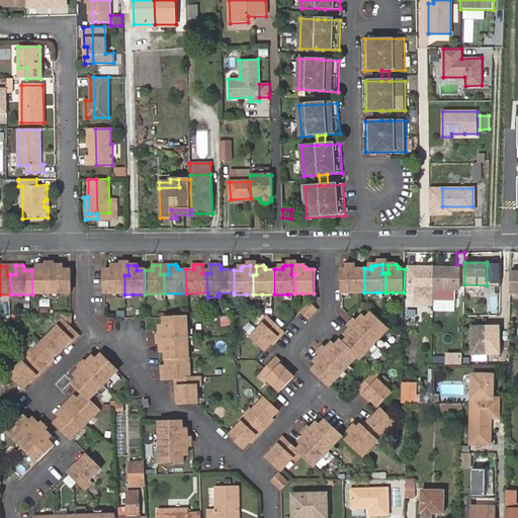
[(345,274),(345,293),(353,292),(364,292),(364,268),(356,269),(356,267),(353,265),(348,265),(348,274),(345,274)]
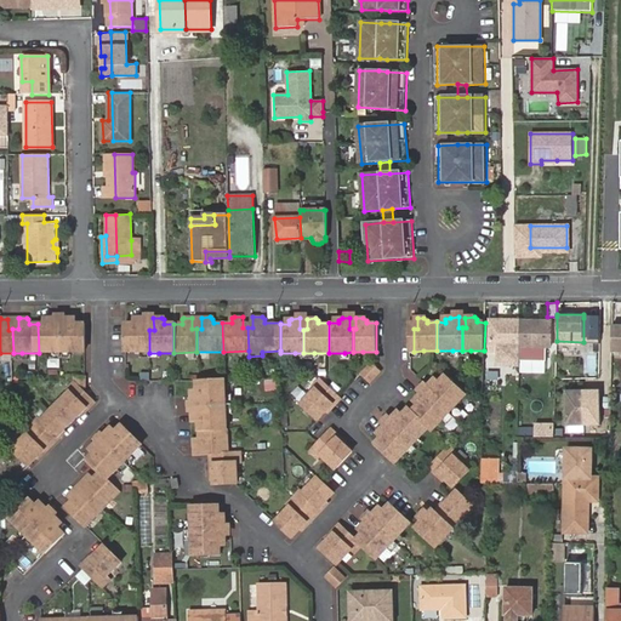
[(584,342),(588,342),(588,322),(600,322),(600,318),(584,318),(584,342)]
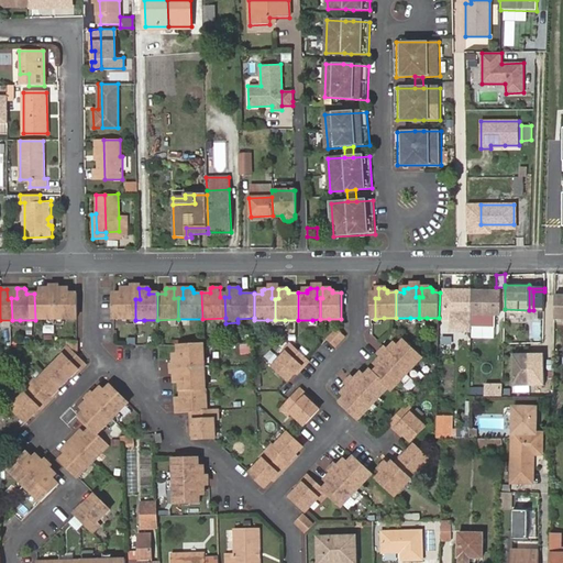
[(34,294),(35,320),(48,320),(56,320),(56,299),(52,299),(52,289),(44,289),(42,290),(42,294),(34,294)]
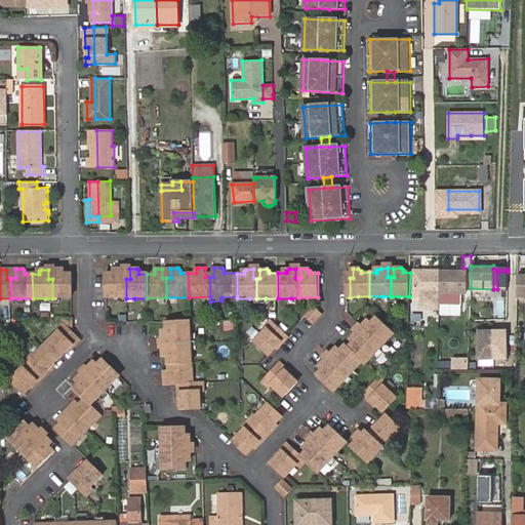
[(55,279),(52,279),(52,298),(59,298),(74,298),(73,274),(65,274),(66,271),(63,270),(55,270),(55,279)]
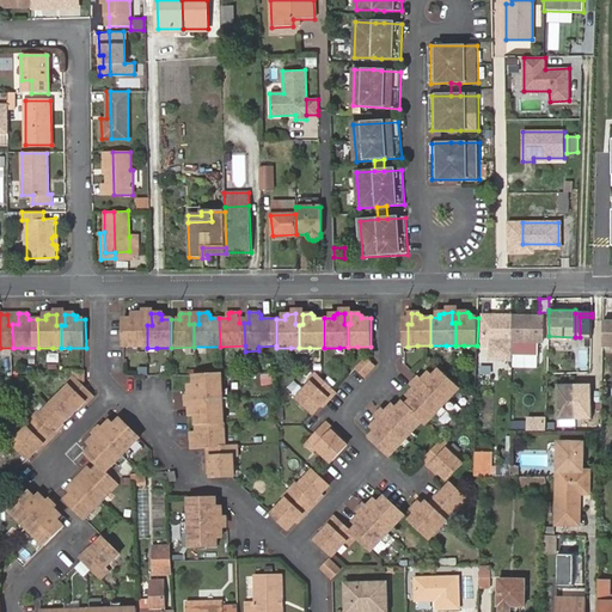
[(130,319),(123,319),(124,348),(139,348),(147,348),(147,325),(141,325),(141,314),(132,314),(130,316),(130,319)]
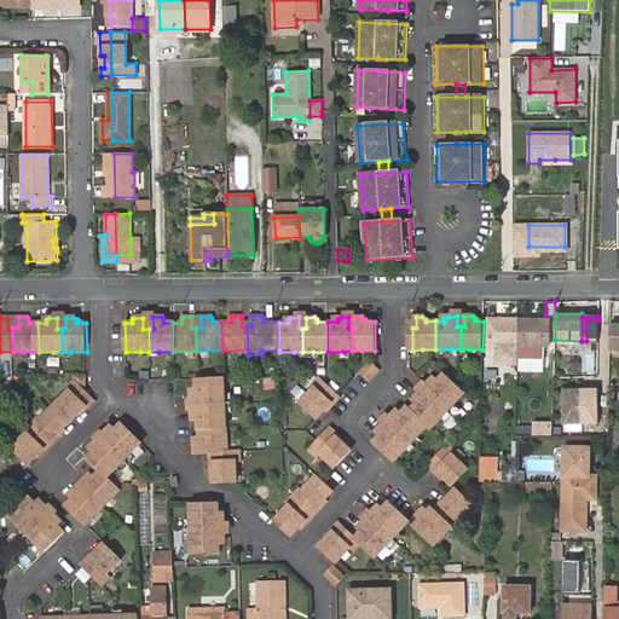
[(518,359),(519,320),(489,319),(489,351),(497,351),(497,364),(518,364),(518,359)]
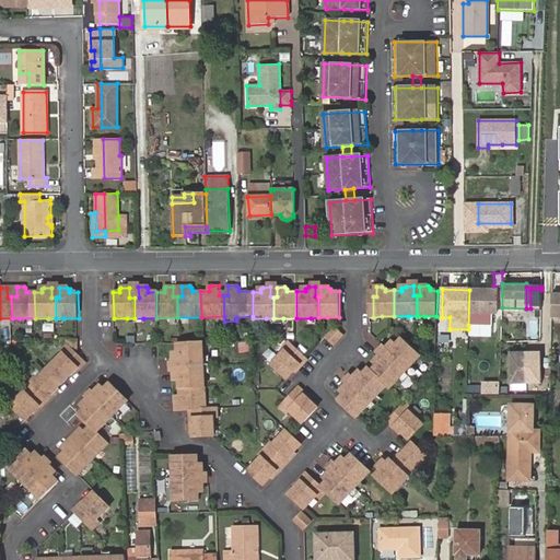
[(469,290),(468,325),(492,326),(492,313),(496,313),(497,290),(469,290)]
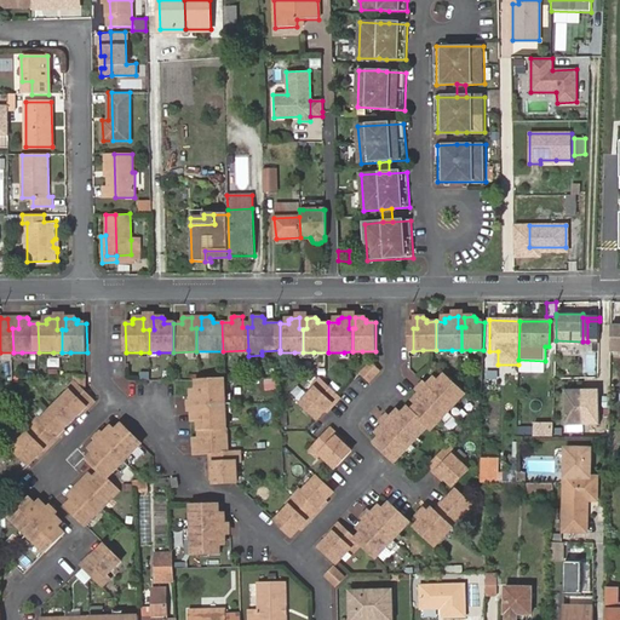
[(587,321),(587,342),(600,342),(600,321),(587,321)]
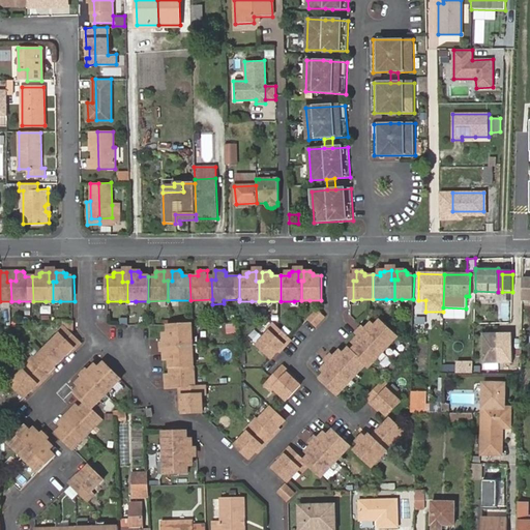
[(316,313),(305,323),(313,330),(323,320),(316,313)]
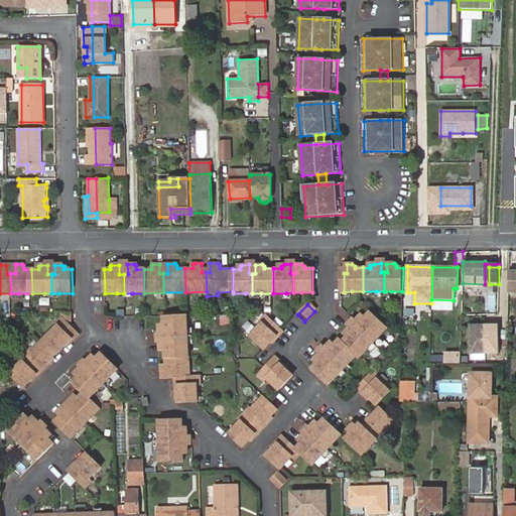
[(361,330),(375,344),(381,339),(390,329),(381,320),(373,312),(367,317),(365,315),(361,317),(357,320),(364,328),(361,330)]
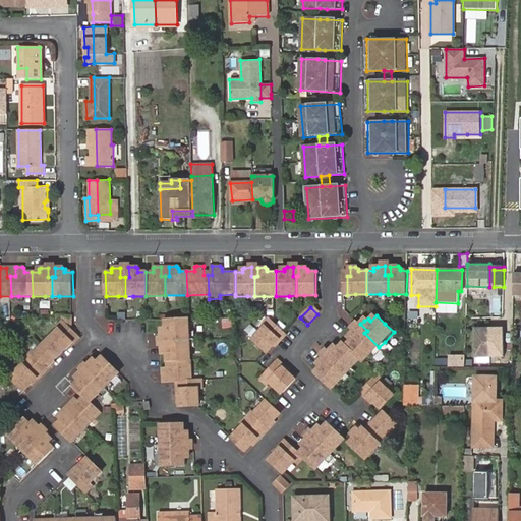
[(269,350),(275,344),(286,332),(270,316),(265,323),(267,324),(254,337),(269,350)]
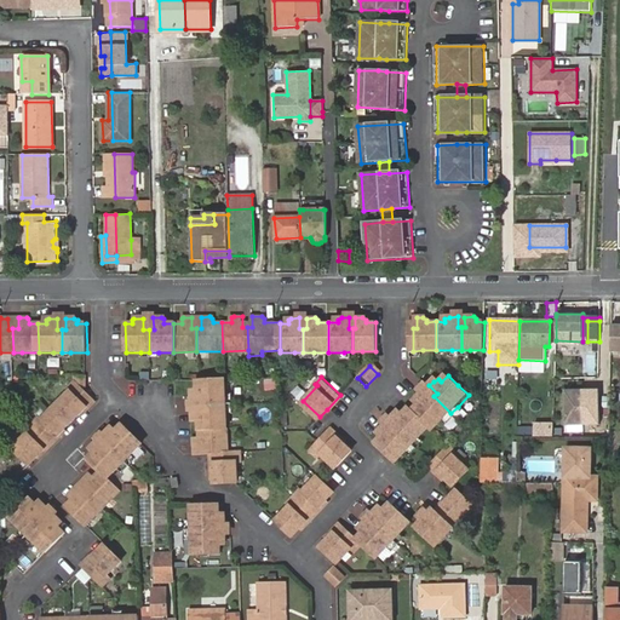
[(75,423),(92,407),(98,401),(91,395),(79,382),(72,388),(74,390),(58,406),(75,423)]
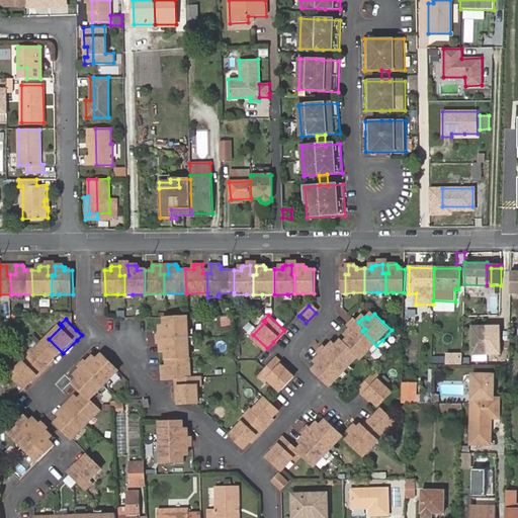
[(189,338),(188,331),(188,319),(186,319),(165,319),(165,326),(162,326),(160,328),(161,335),(171,335),(170,339),(189,338)]
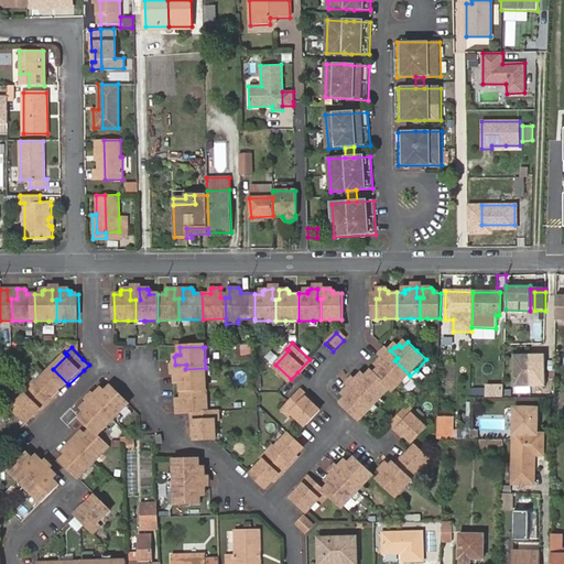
[(388,354),(394,360),(398,358),(390,350),(388,354)]
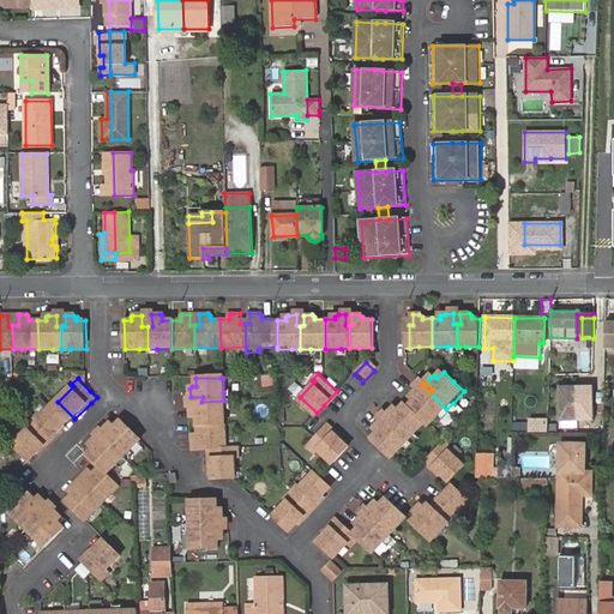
[(422,385),(419,387),(427,396),(429,392),(422,385)]
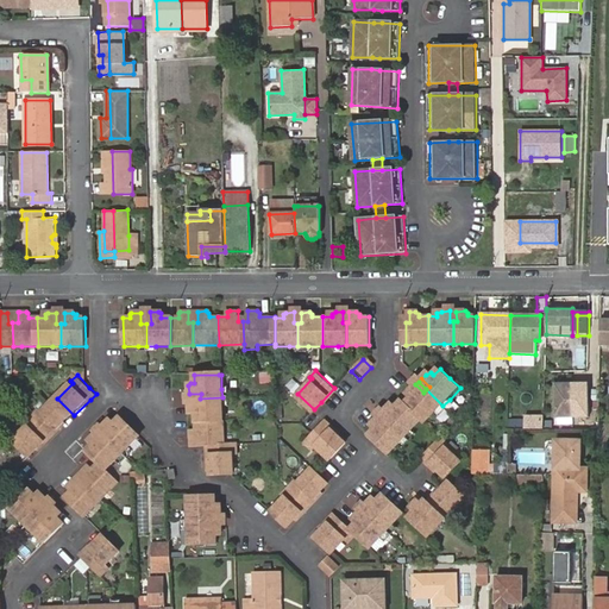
[(560,385),(554,385),(553,416),(585,418),(586,387),(581,385),(581,383),(560,383),(560,385)]
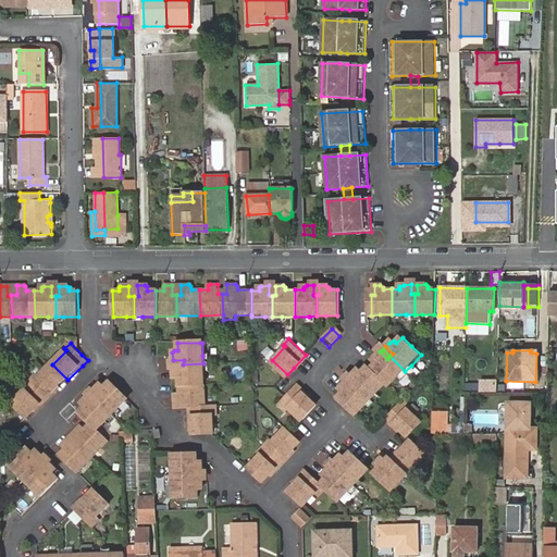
[(372,369),(385,382),(391,386),(399,378),(405,371),(390,356),(387,359),(380,351),(375,357),(375,361),(378,363),(372,369)]
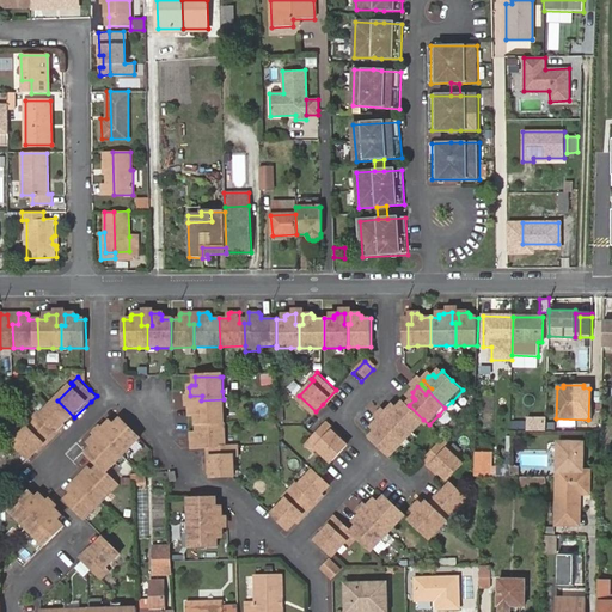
[(325,407),(338,392),(336,390),(323,404),(325,407)]
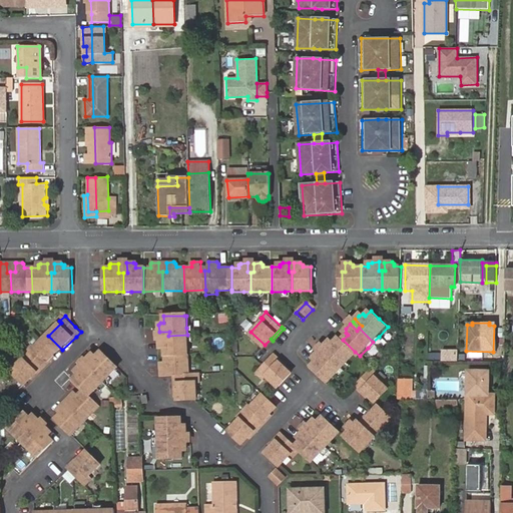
[(164,356),(188,355),(187,343),(187,335),(168,336),(168,340),(159,340),(159,347),(161,349),(164,349),(164,356)]
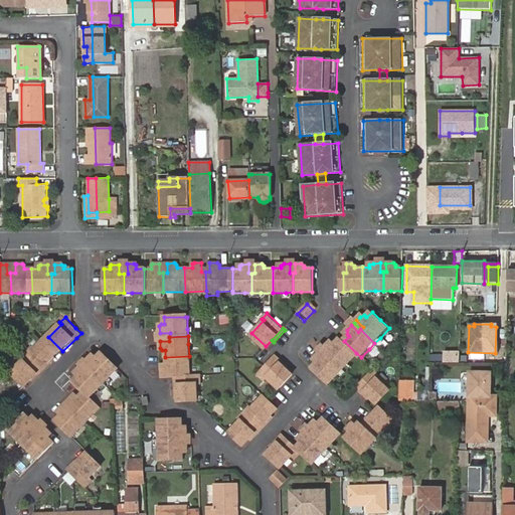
[(347,362),(356,353),(344,341),(339,336),(333,342),(332,340),(328,340),(324,344),(332,351),(329,354),(342,367),(347,362)]
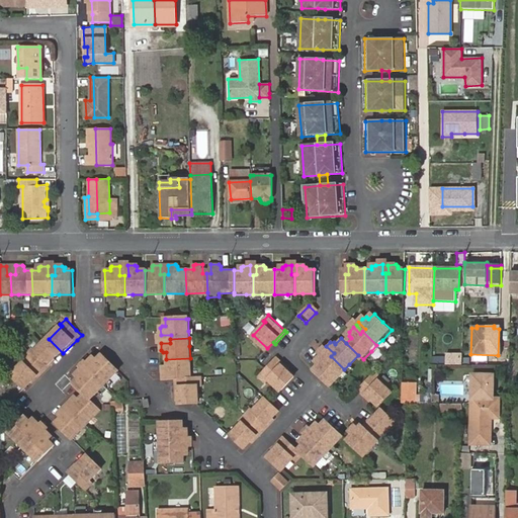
[(29,354),(46,370),(63,353),(49,339),(37,350),(35,348),(29,354)]
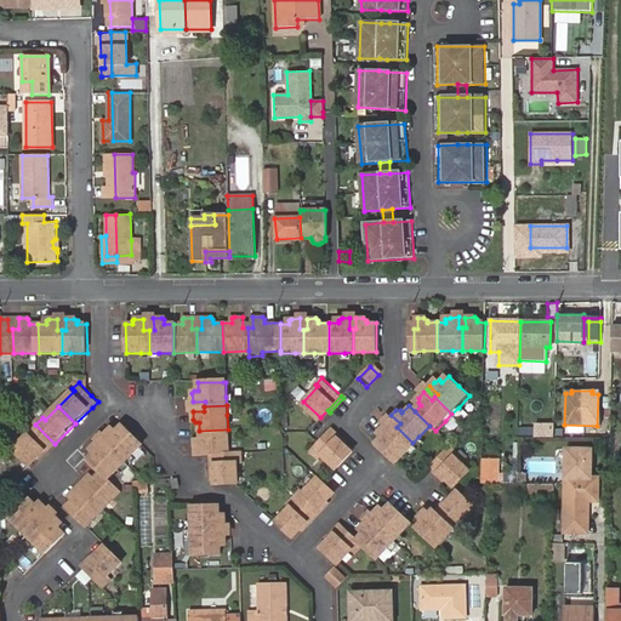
[(451,414),(456,419),(463,411),(459,408),(451,414)]
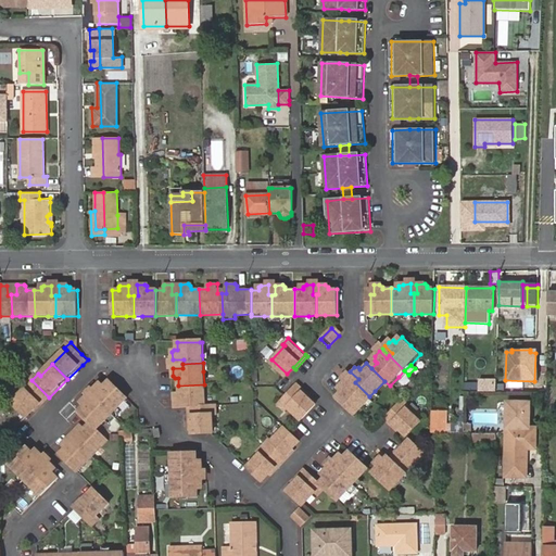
[(404,370),(399,377),(403,381),(408,375),(404,370)]
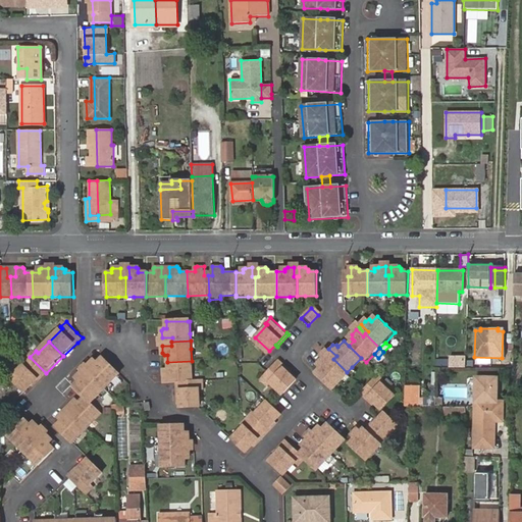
[(336,356),(328,349),(326,351),(333,359),(336,356)]
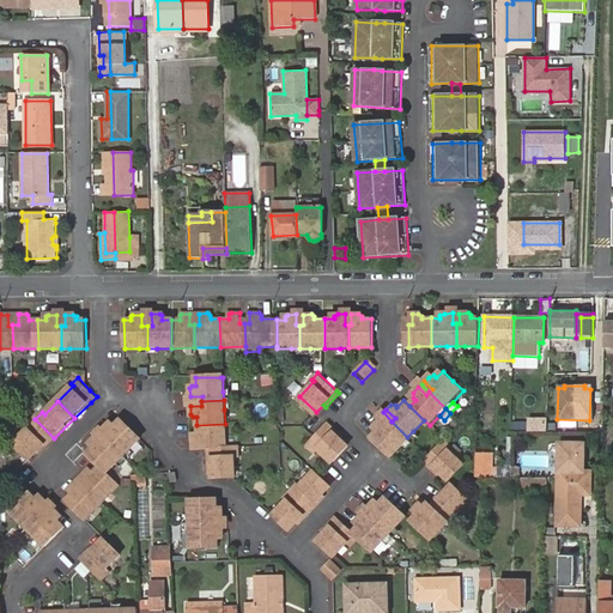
[(392,422),(383,412),(380,417),(388,425),(392,422)]
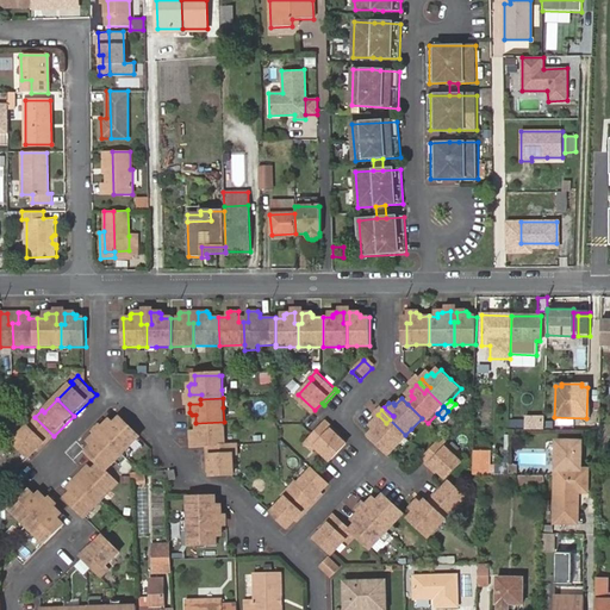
[(398,442),(405,435),(390,419),(386,423),(378,415),(371,421),(371,425),(373,428),(368,434),(388,453),(398,442)]
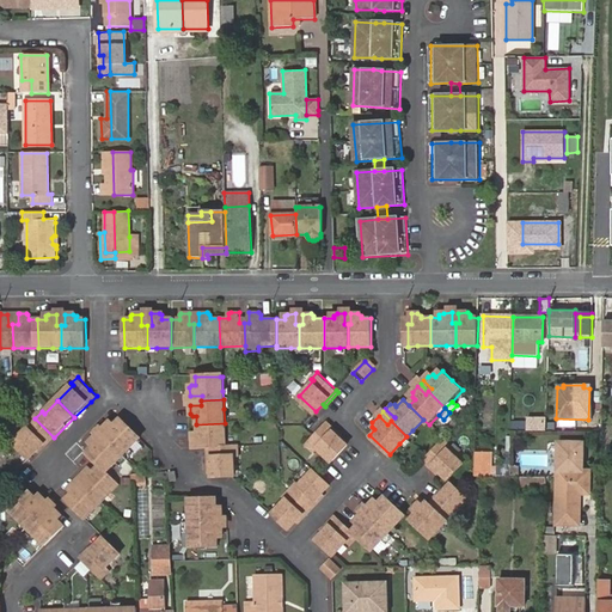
[(14,444),(32,460),(54,438),(35,418),(28,424),(31,428),(14,444)]
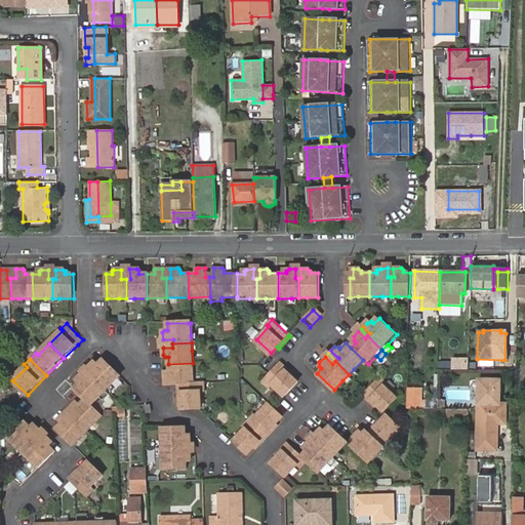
[(123,377),(106,360),(101,365),(98,363),(95,363),(90,369),(97,375),(95,378),(109,392),(114,387),(123,377)]
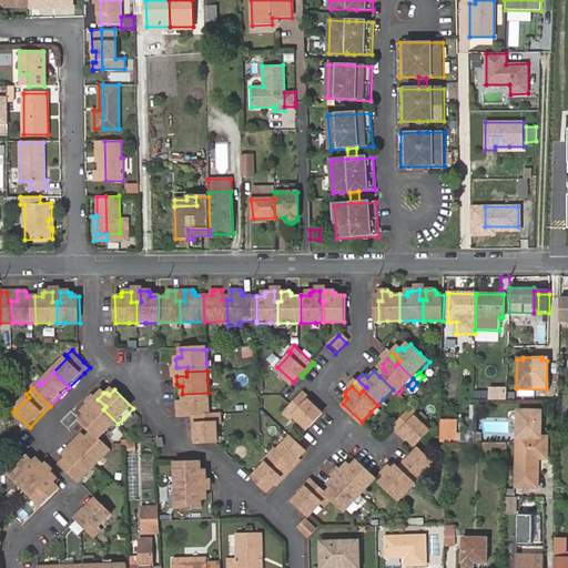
[(318,403),(305,389),(303,392),(316,405),(318,403)]
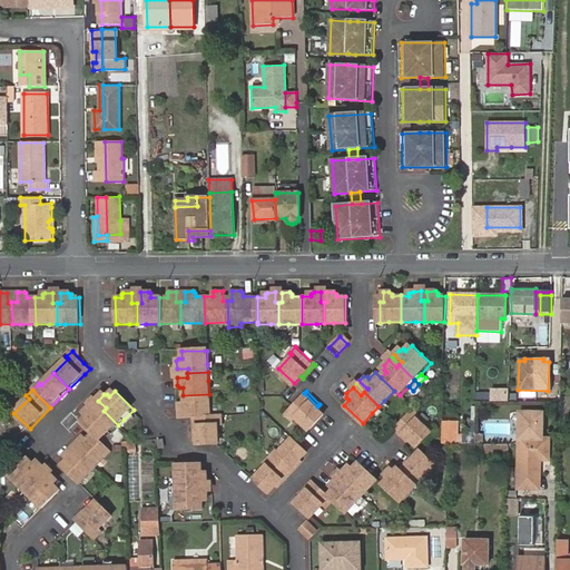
[(308,429),(324,413),(317,406),(304,393),(286,412),(293,419),(295,416),(308,429)]
